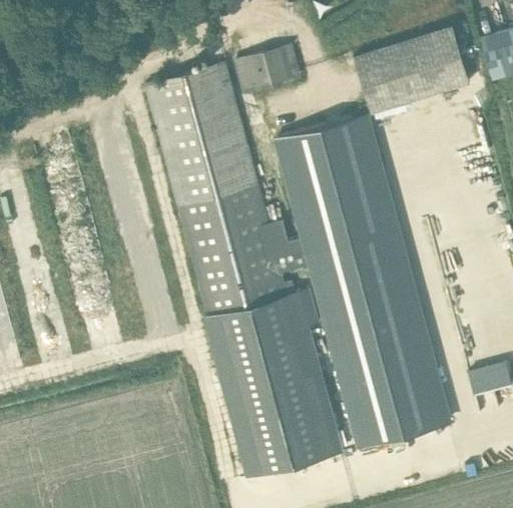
[(366,29),(374,26),(367,8),(359,11),(366,28),(366,29)]
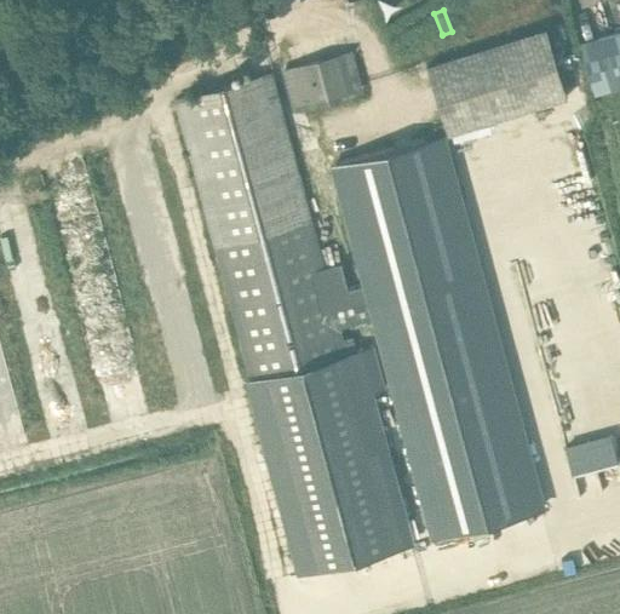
[(429,13),(385,38),(397,58),(441,35),(429,13)]
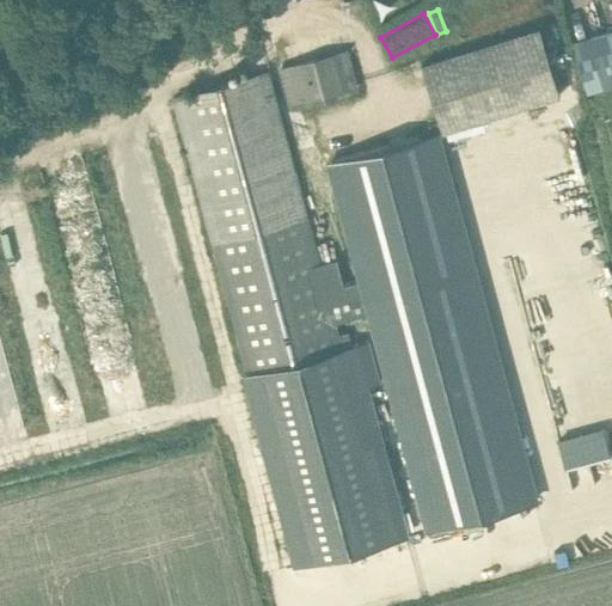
[(538,32),(421,67),(442,136),(558,102),(538,32)]
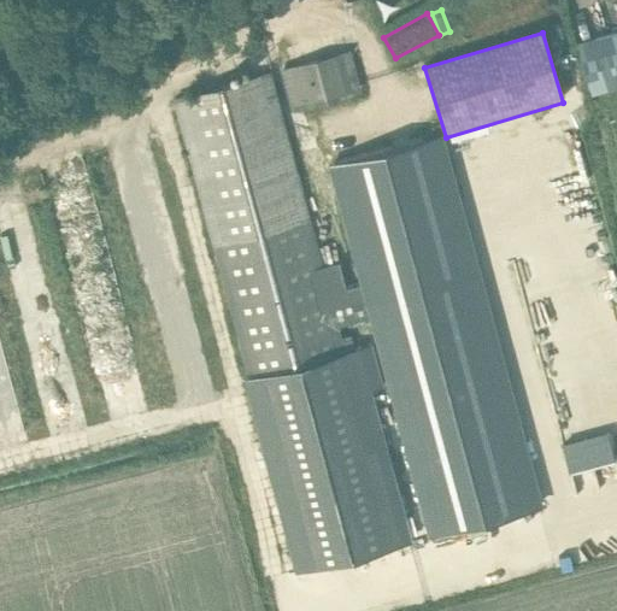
[(616,35),(579,46),(593,95),(616,88),(616,35)]
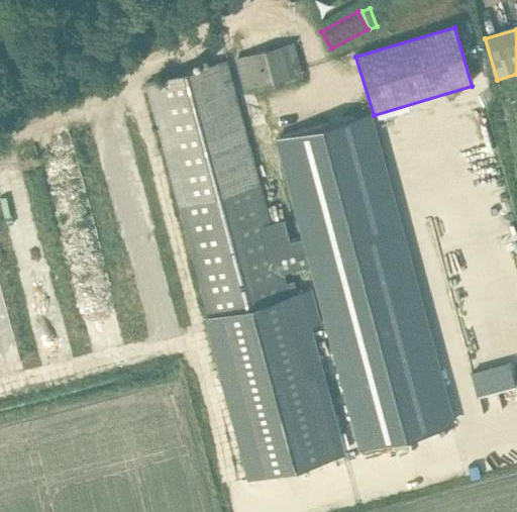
[(296,45),(236,62),(244,96),(245,97),(305,81),(304,79),(296,45)]
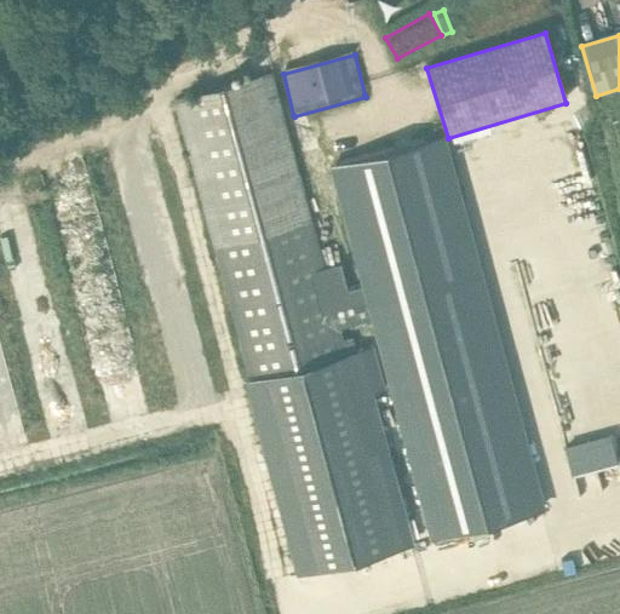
[(271,79),(176,104),(251,382),(244,384),(297,579),(414,547),(362,353),(346,356),(271,79)]
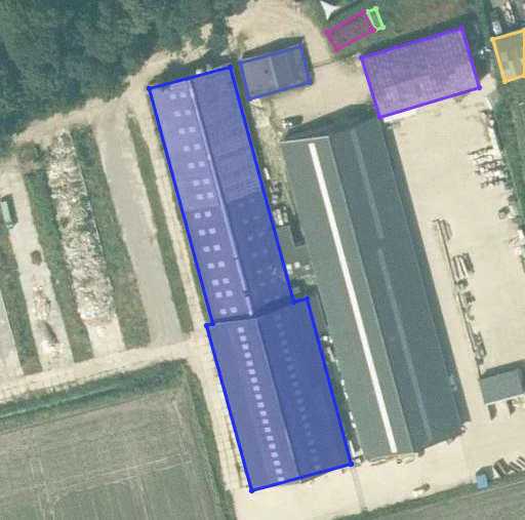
[(460,434),(374,117),(279,143),(365,460),(460,434)]
